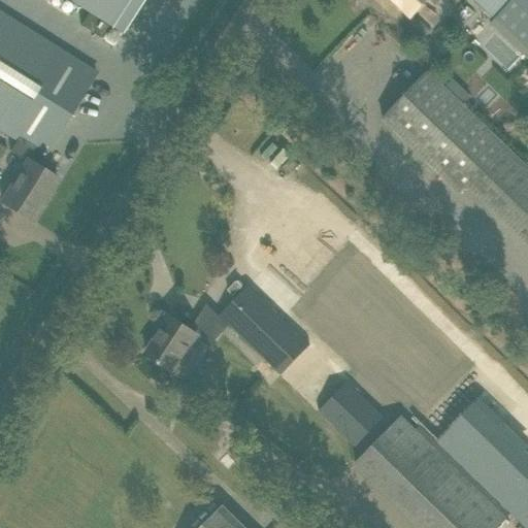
[(71,0),(87,9),(77,25),(99,37),(108,23),(122,31),(141,0),(71,0)]
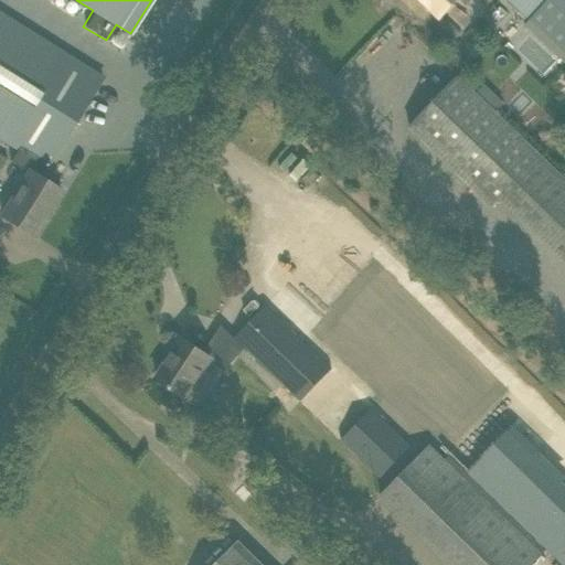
[(423,0),(441,17),(457,0),(423,0)]
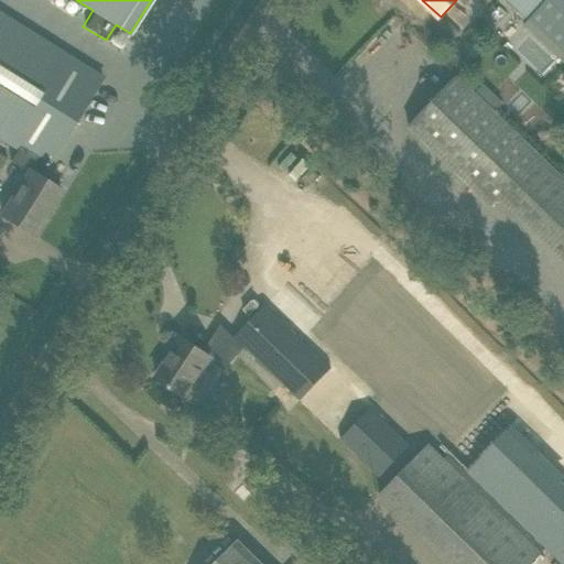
[(511,0),(530,18),(548,0),(511,0)]
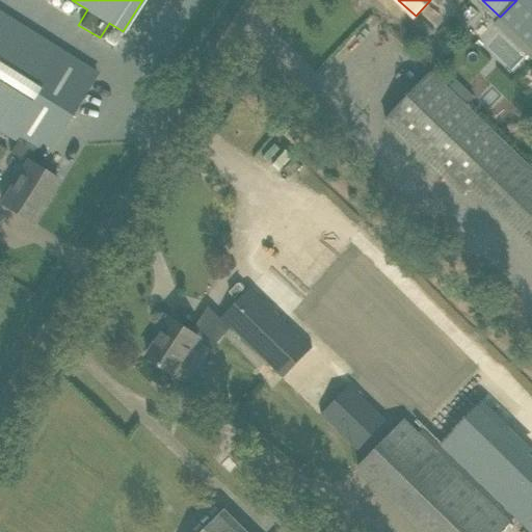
[(44,158),(97,74),(0,15),(0,131),(24,145),(17,157),(26,162),(1,204),(31,222),(57,181),(35,167),(42,157),(44,158)]
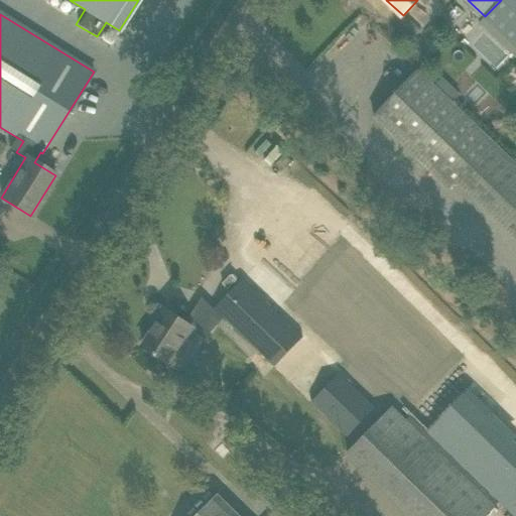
[(419,72),(375,118),(446,186),(453,180),(515,240),(515,164),(435,87),(419,72)]
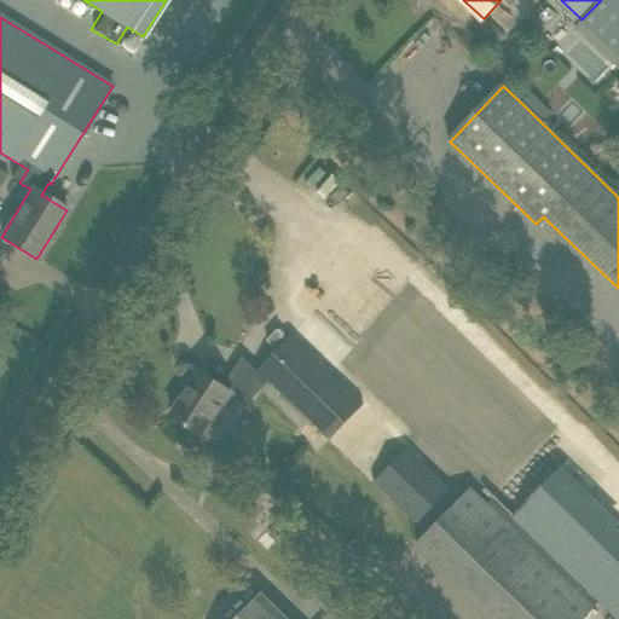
[(291,335),(258,370),(329,440),(363,405),(291,335)]
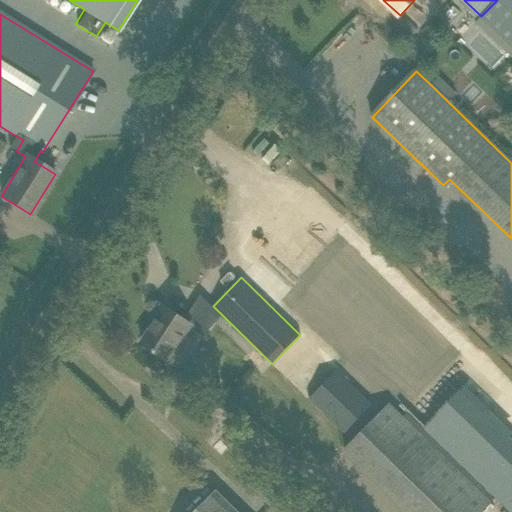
[(158,354),(183,368),(197,344),(184,335),(191,324),(185,321),(179,317),(162,306),(156,314),(159,316),(142,343),(158,354)]
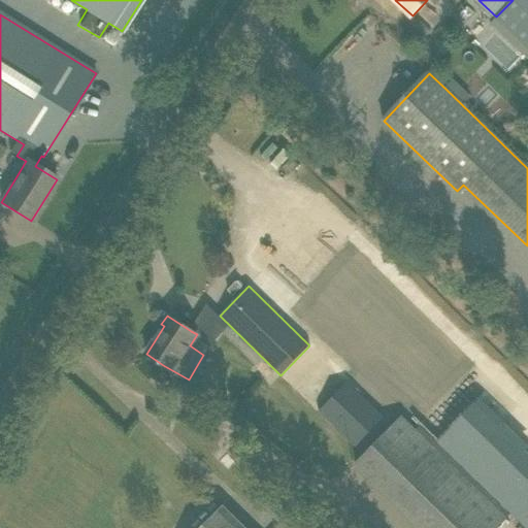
[(527,527),(527,455),(500,429),(463,467),(420,426),(416,430),(401,417),(392,425),(348,382),(319,413),(363,455),(354,464),(420,527),(495,527),(510,513),(525,527),(527,527)]
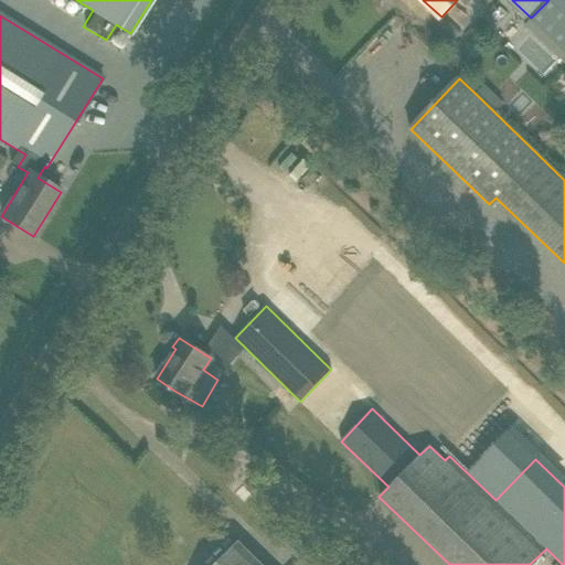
[(262,564),(238,542),(215,564),(262,564)]
